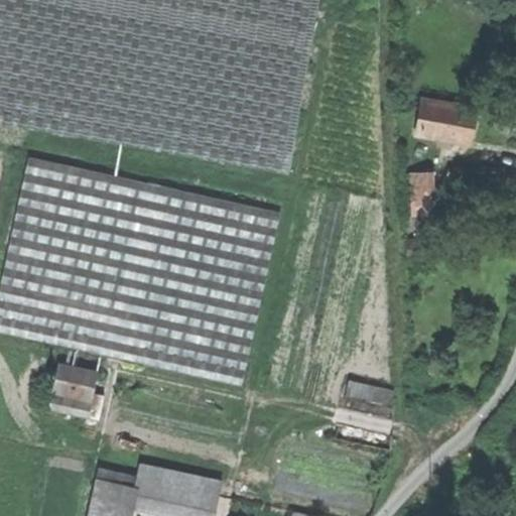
[(0,0),(0,123),(290,173),(318,0),(0,0)]
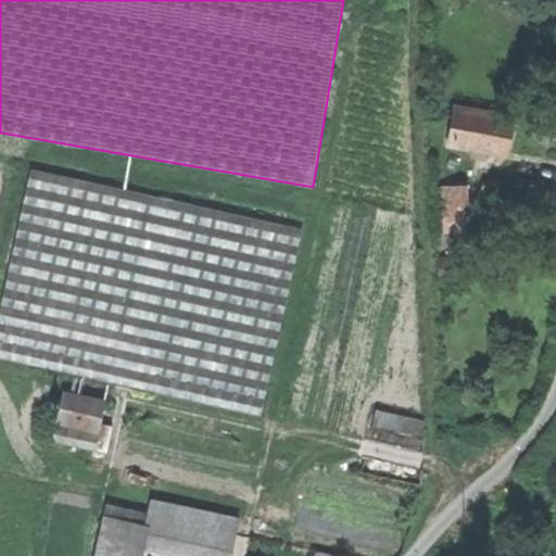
[(512,116),(456,106),(449,144),(472,148),(471,154),(485,158),(487,151),(506,153),(509,134),(512,116)]
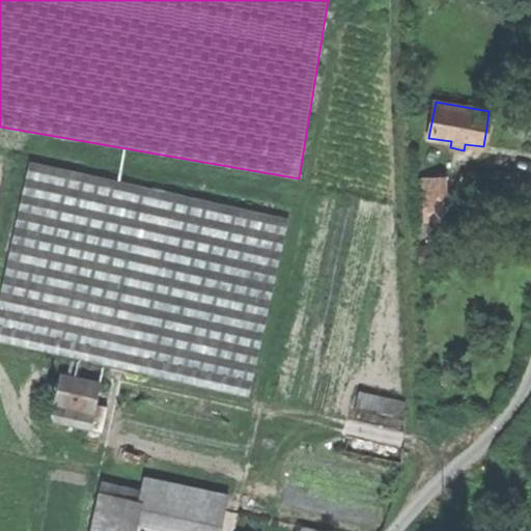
[(0,343),(252,399),(290,220),(30,163),(0,299),(0,343)]
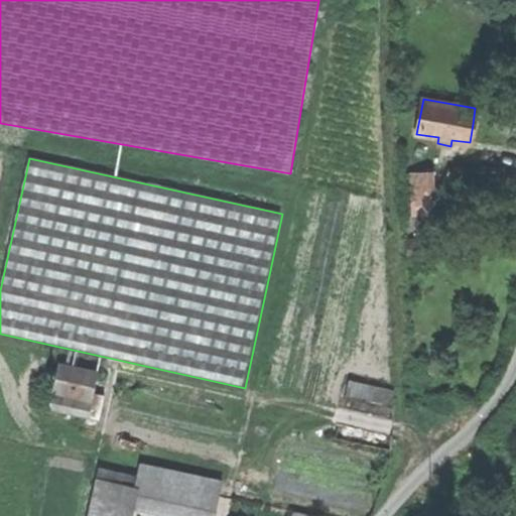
[(430,171),(404,173),(406,216),(432,215),(430,171)]
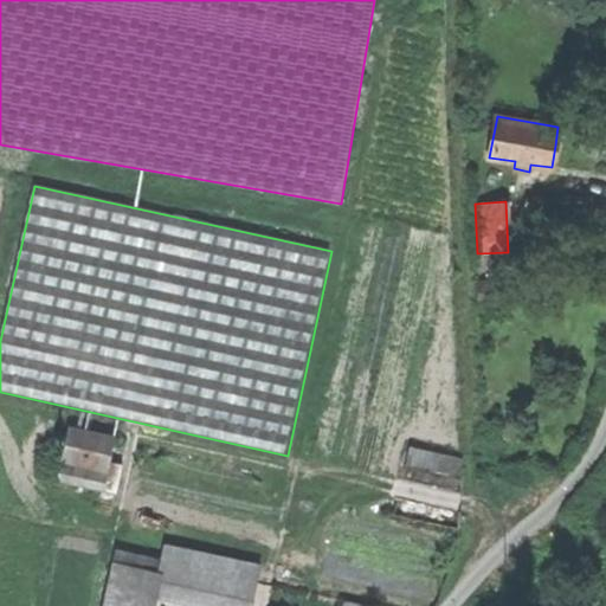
[(107,472),(114,437),(69,427),(60,462),(107,472)]
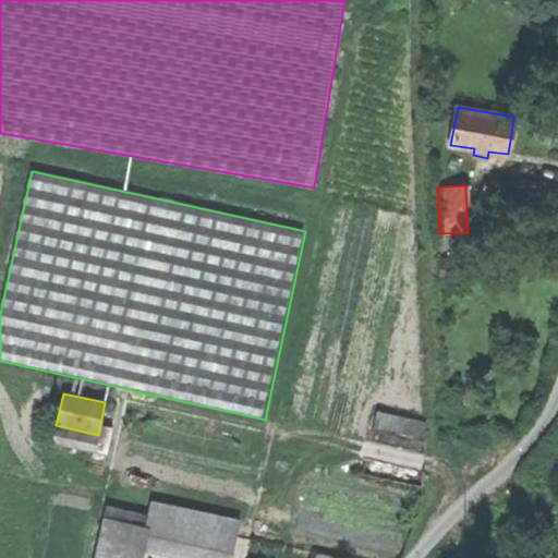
[(422,444),(426,421),(402,416),(398,439),(422,444)]
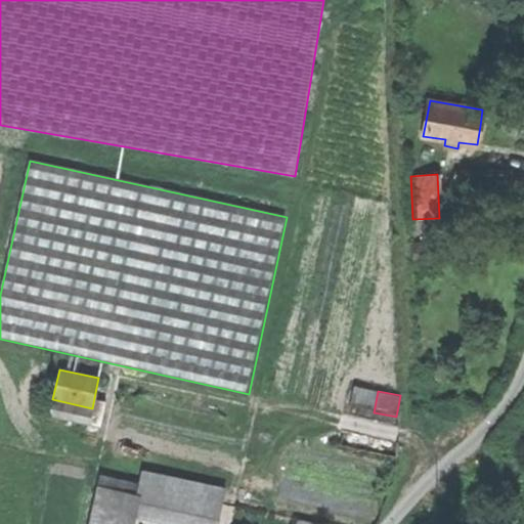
[(143,472),(139,484),(133,513),(178,523),(214,523),(222,490),(143,472)]
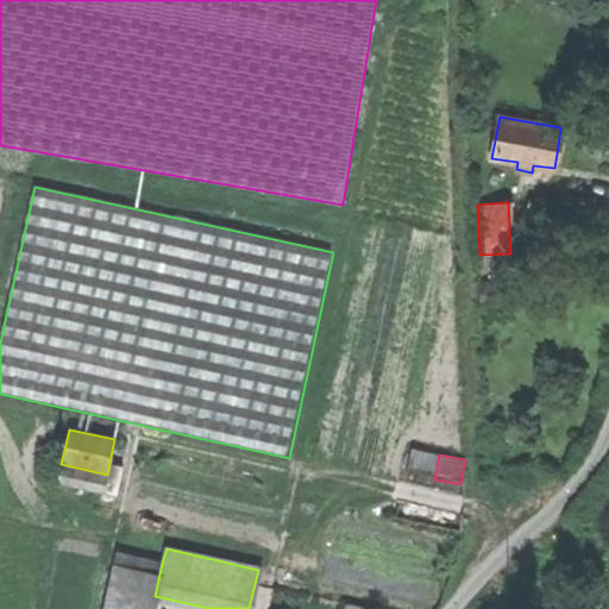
[(102,608),(151,608),(155,596),(162,563),(115,553),(102,608)]
